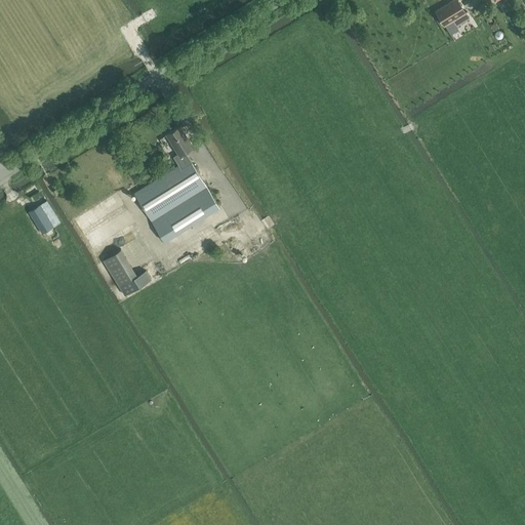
[(456,0),(451,0),(435,10),(444,26),(452,21),(456,26),(469,17),(456,0)]
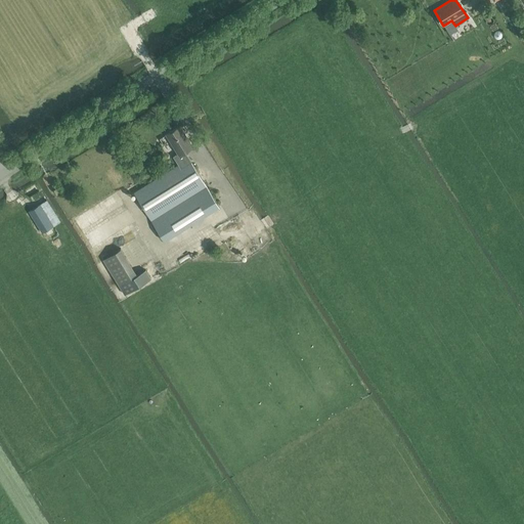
[(133,193),(164,242),(219,207),(185,151),(192,146),(180,126),(166,134),(178,154),(173,157),(178,165),(133,193)]
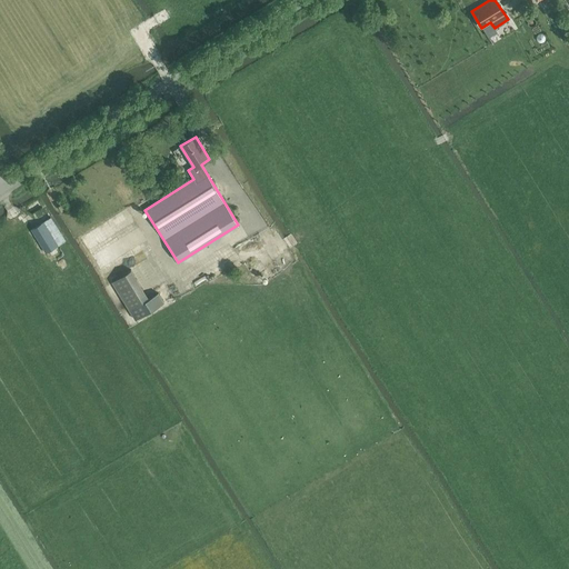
[(117,221),(83,238),(89,248),(122,231),(117,221)]
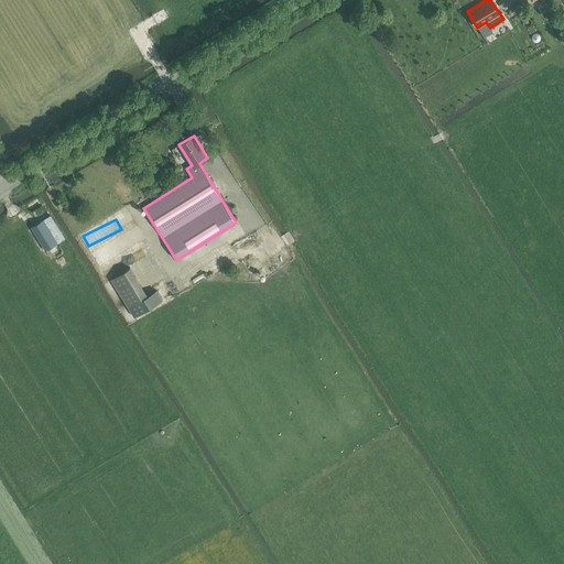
[(45,251),(57,243),(42,220),(31,227),(45,251)]
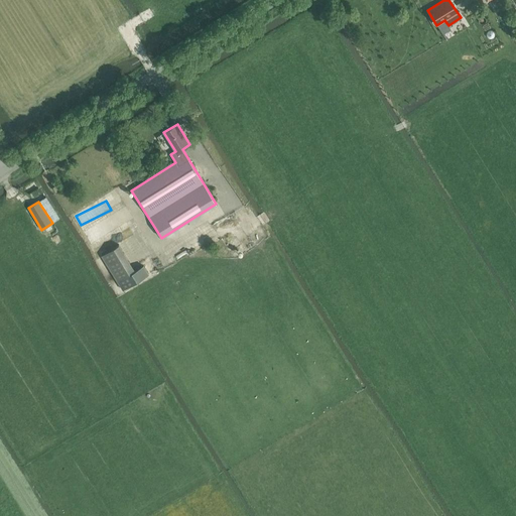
[(86,232),(91,241),(116,228),(111,219),(86,232)]
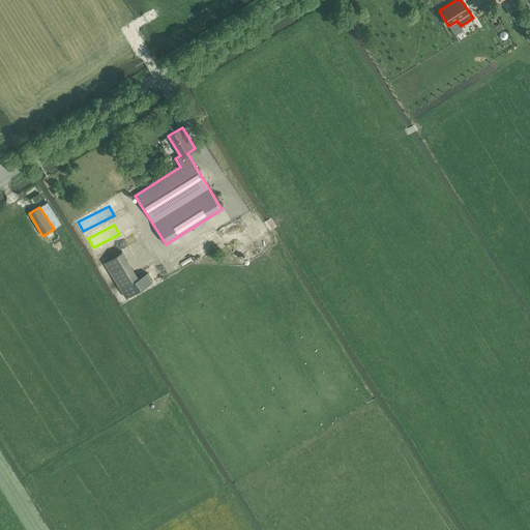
[(105,262),(120,289),(138,278),(122,252),(105,262)]
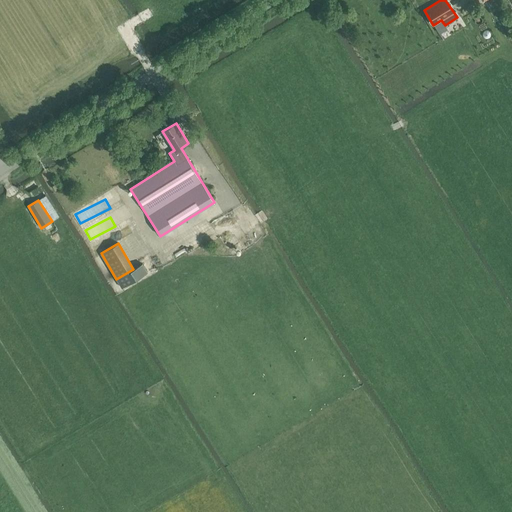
[(133,269),(116,279),(122,288),(147,272),(142,263),(133,269)]
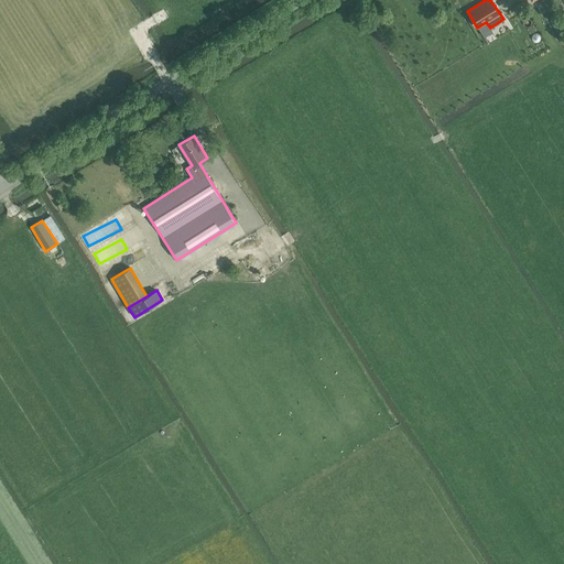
All buildings are outlined.
